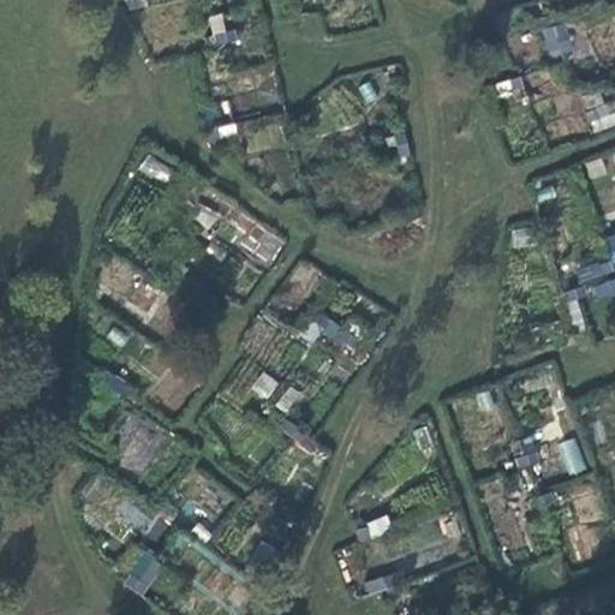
[(535,10),(539,22),(562,13),(557,1),(535,10)]
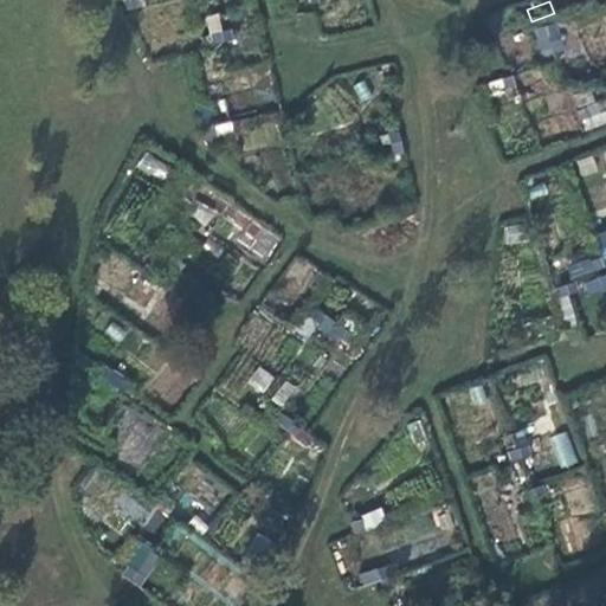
[(204,19),(207,31),(231,25),(227,13),(204,19)]
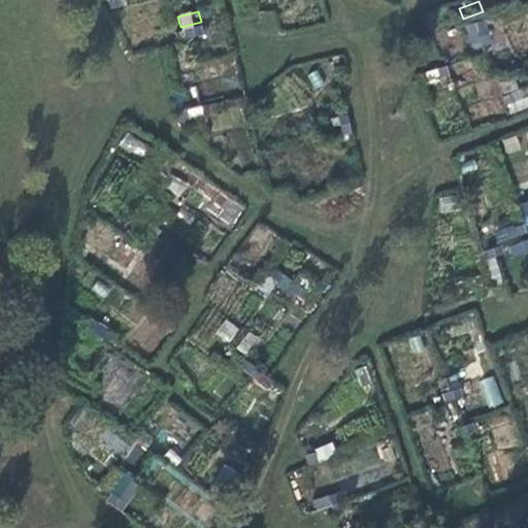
[(488,21),(465,23),(469,47),(491,44),(488,21)]
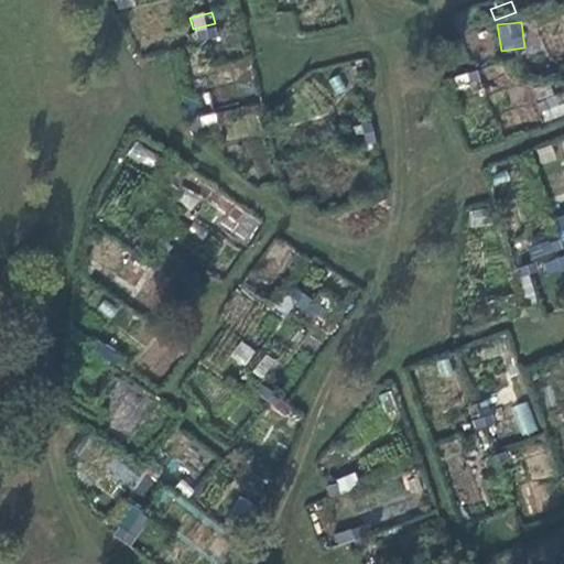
[(462,56),(465,67),(477,64),(474,53),(462,56)]
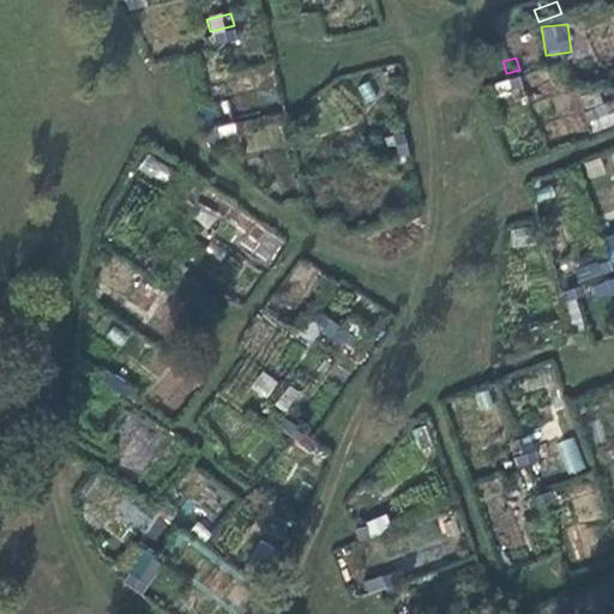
[(498,97),(523,92),(519,77),(494,82),(498,97)]
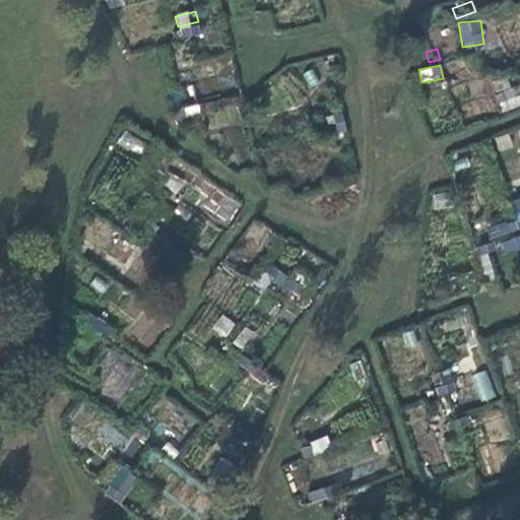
[(168,86),(173,108),(184,105),(178,83),(168,86)]
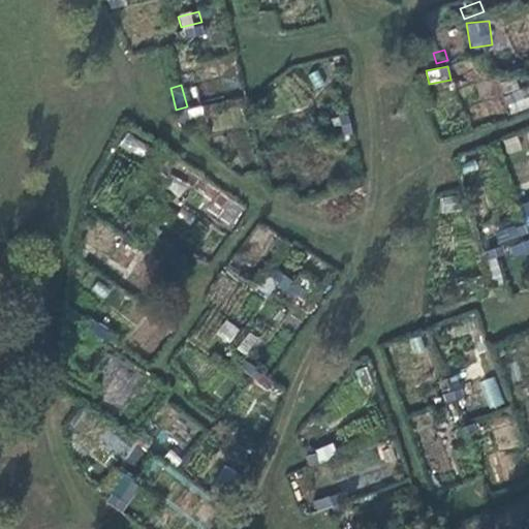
[(509,114),(528,106),(528,88),(528,86),(503,95),(509,114)]
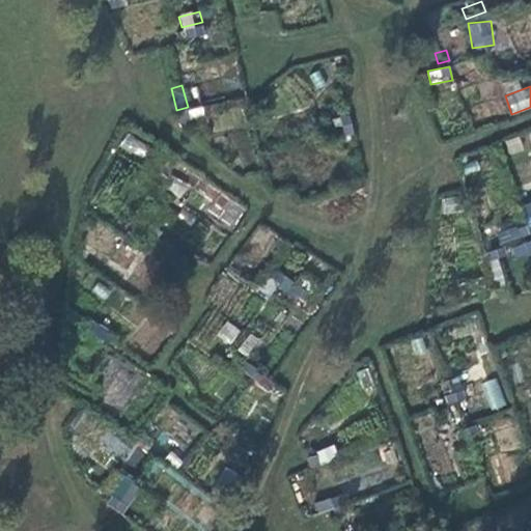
[(338,112),(341,122),(351,120),(344,98),(332,101),(335,113),(338,112)]
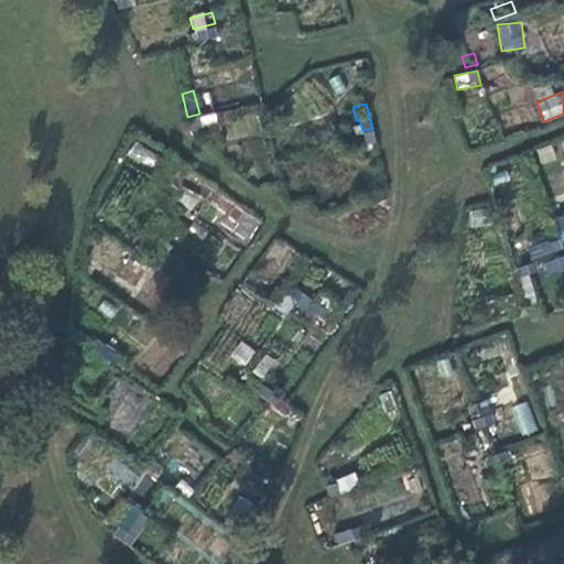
[(129,154),(151,167),(158,155),(136,143),(129,154)]
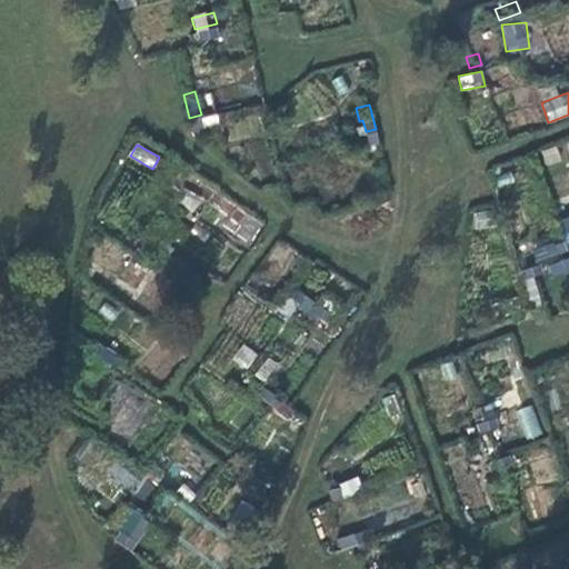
[(151,172),(161,179),(168,170),(159,162),(151,172)]
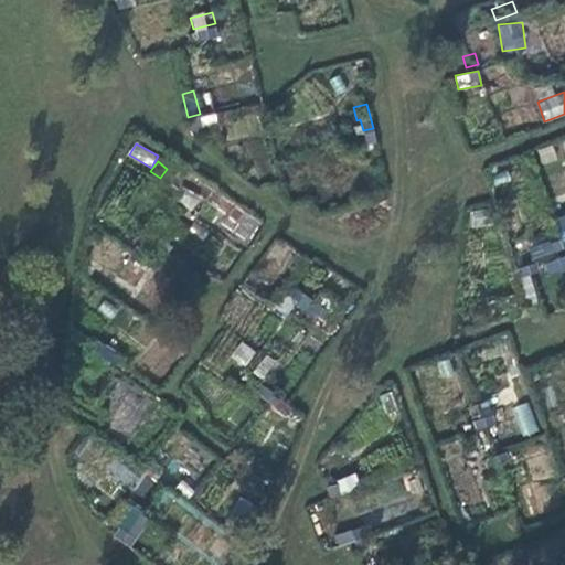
[(469,209),(470,226),(490,225),(489,209),(469,209)]
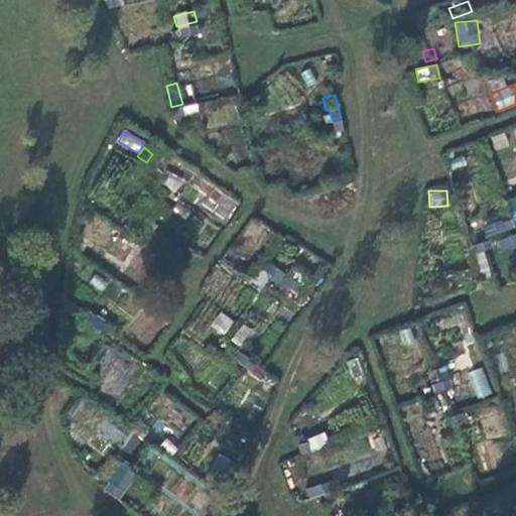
[(497,207),(501,217),(515,210),(515,199),(497,207)]
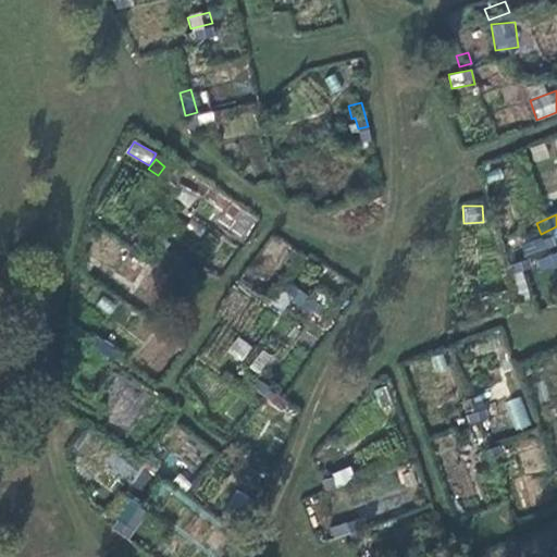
[(506,248),(510,259),(529,251),(524,242),(506,248)]
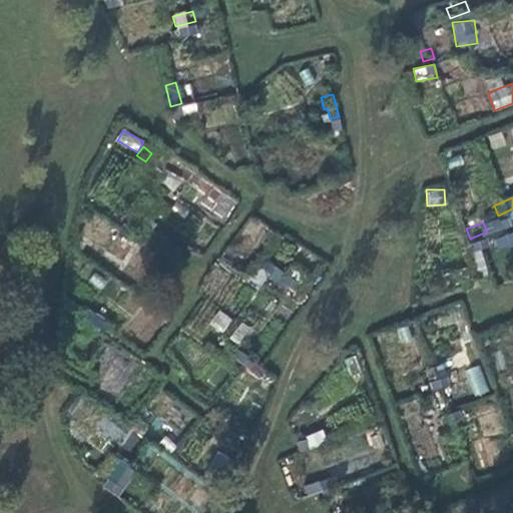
[(115,237),(130,245),(135,235),(120,227),(115,237)]
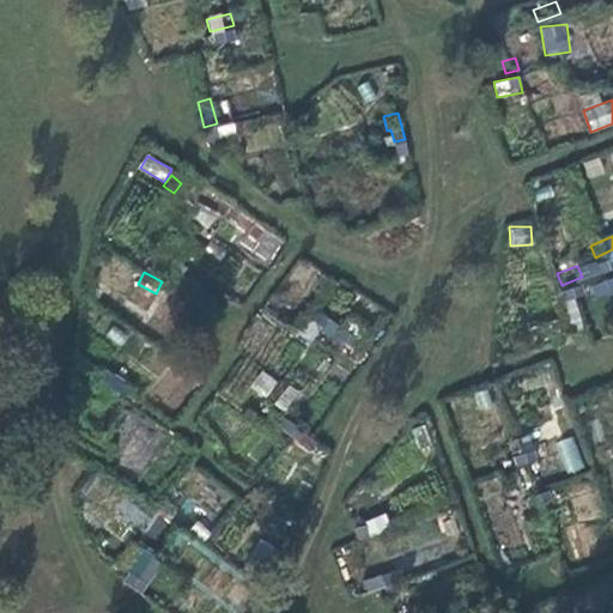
[(577,286),(556,297),(566,335),(584,331),(574,302),(581,299),(577,286)]
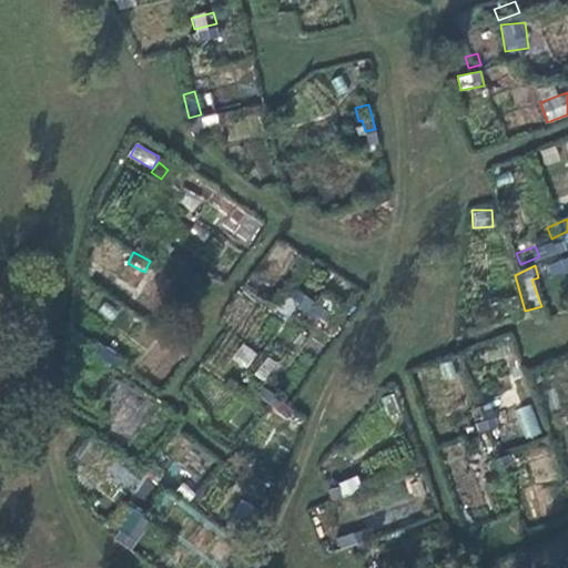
[(307,296),(325,308),(332,300),(313,287),(307,296)]
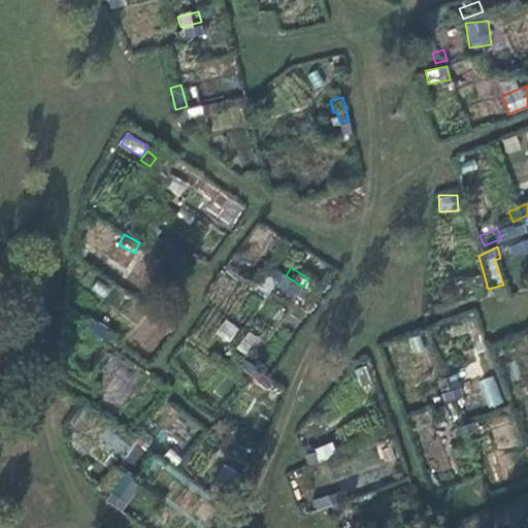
[(215,325),(221,329),(234,311),(229,307),(215,325)]
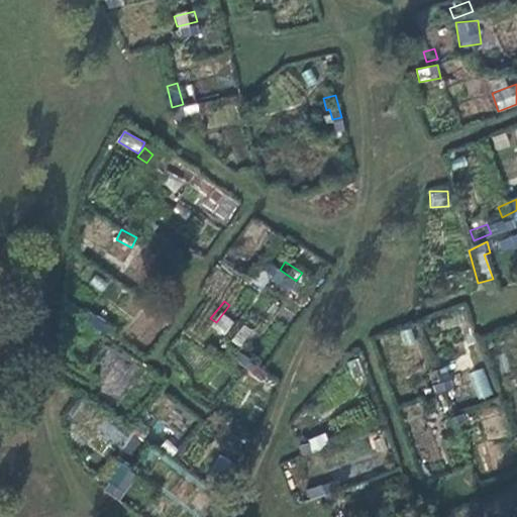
[(88,382),(97,388),(129,342),(120,336),(88,382)]
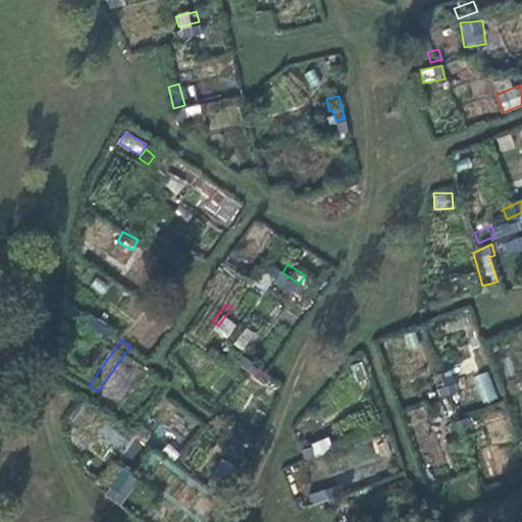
[(240,352),(253,362),(259,353),(246,343),(240,352)]
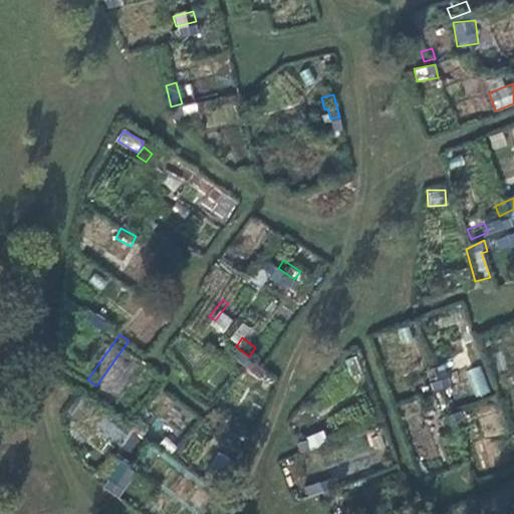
[(428,370),(430,377),(450,370),(447,363),(428,370)]
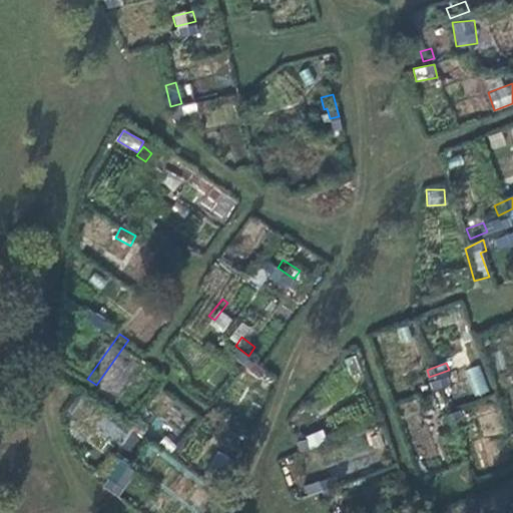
[(481,365),(465,369),(472,396),(488,392),(481,365)]
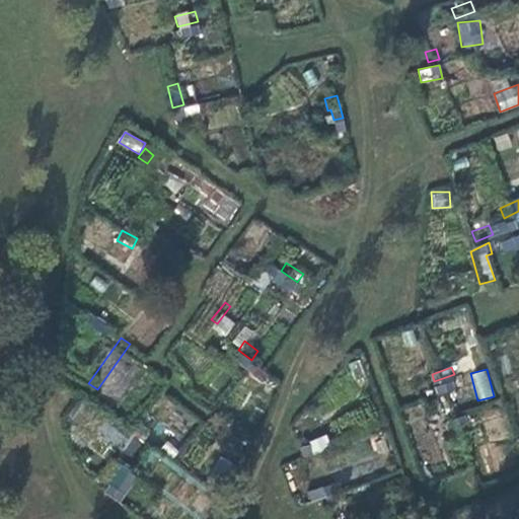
[(443,404),(446,413),(466,404),(463,396),(443,404)]
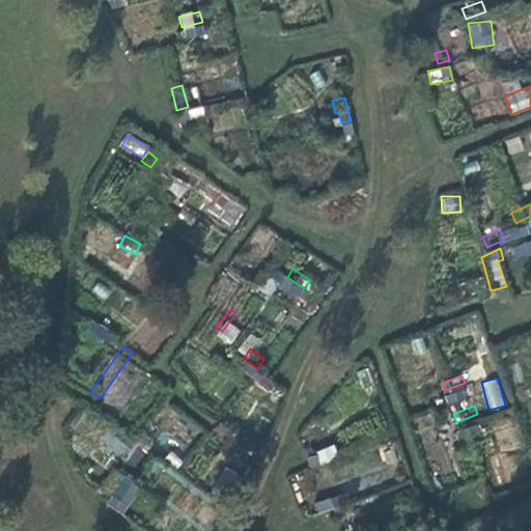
[(236,434),(245,440),(252,430),(244,424),(236,434)]
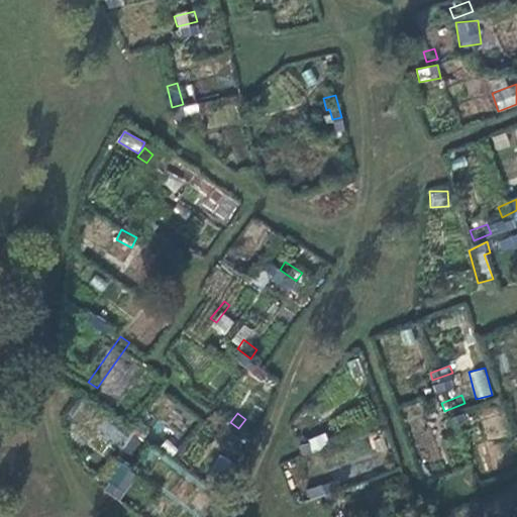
[(104,419),(96,432),(132,453),(140,440),(104,419)]
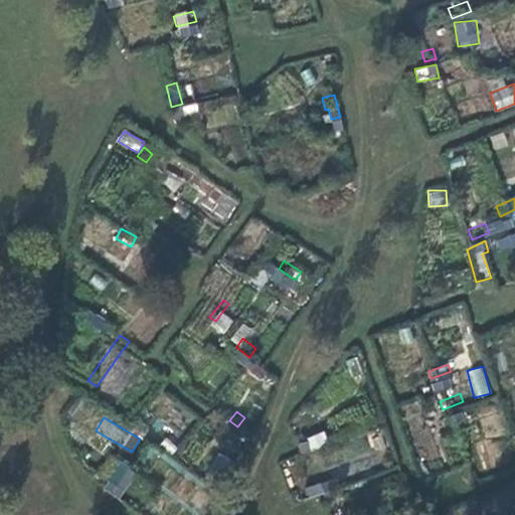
[(297,427),(301,438),(309,435),(305,424),(297,427)]
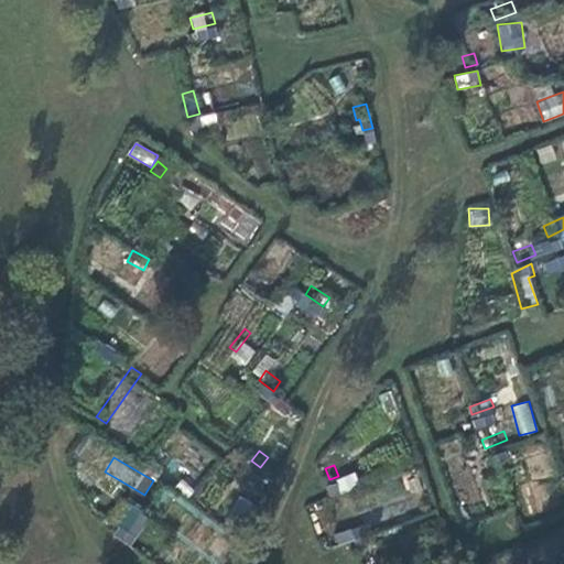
[(349,512),(356,533),(365,530),(358,509),(349,512)]
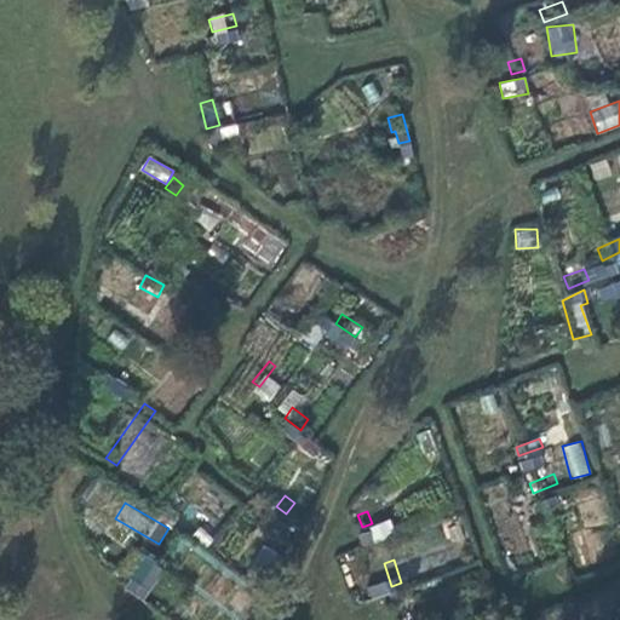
[(121,590),(143,603),(166,574),(141,562),(121,590)]
